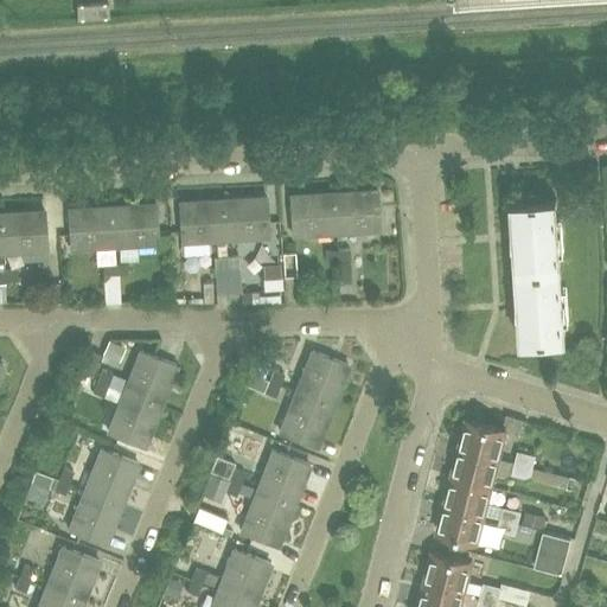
[(109,17),(109,16),(108,2),(76,4),(77,18),(77,19),(109,17)]
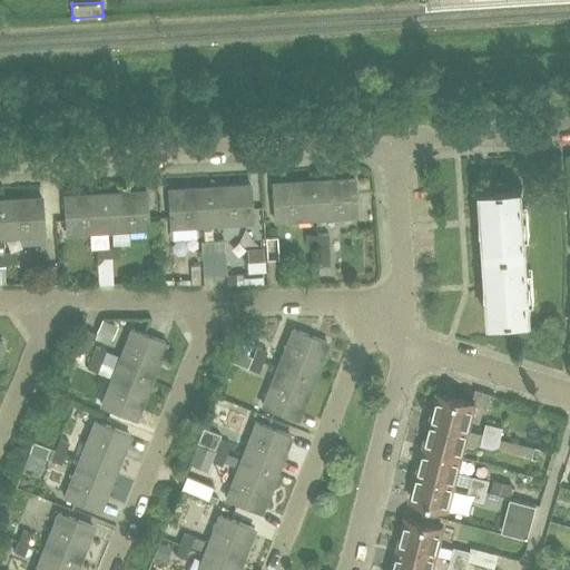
[(314,182),(315,216),(357,214),(355,179),(314,182)]
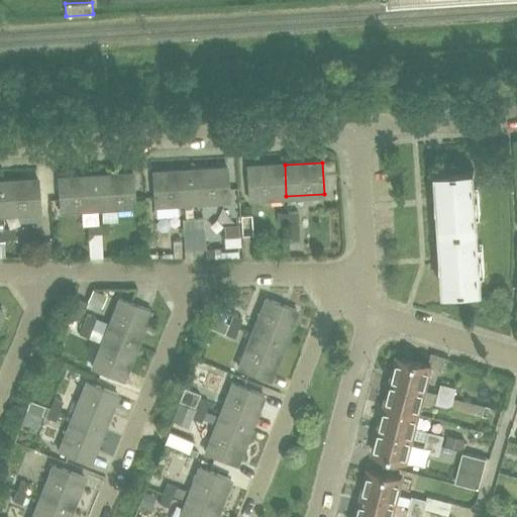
[(248,199),(286,196),(285,165),(246,167),(248,199)]
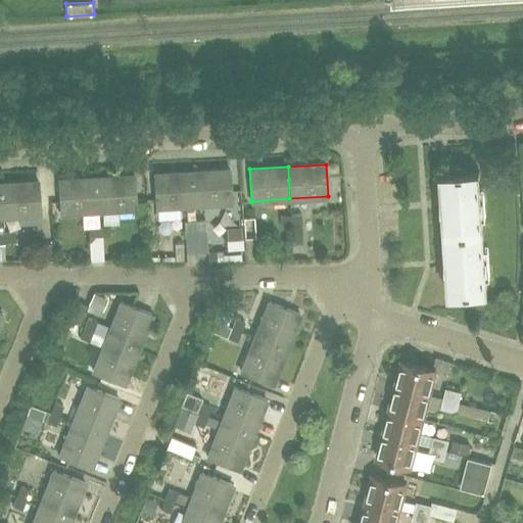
[(192,172),(194,204),(232,202),(230,170),(192,172)]
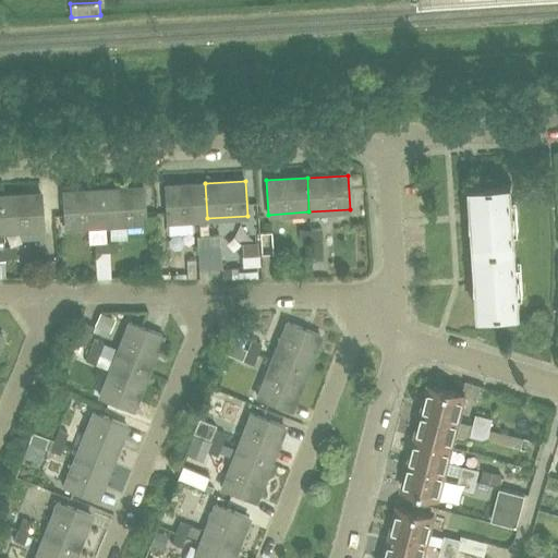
[(475,250),(517,246),(514,221),(518,221),(517,209),(513,209),(512,182),(470,185),(470,186),(471,186),(475,250)]
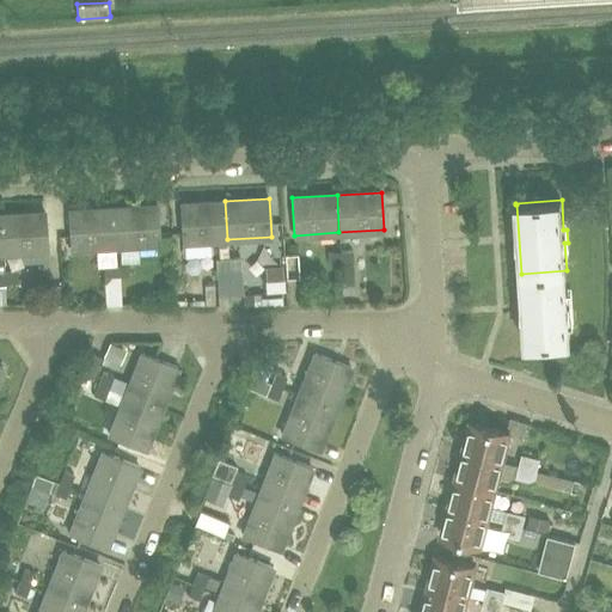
[(183,243),(227,239),(225,201),(181,204),(183,243)]
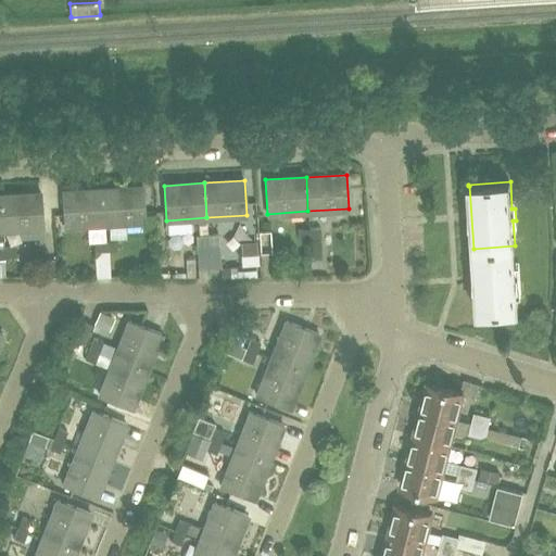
[(102,189),(104,224),(146,222),(143,187),(102,189)]
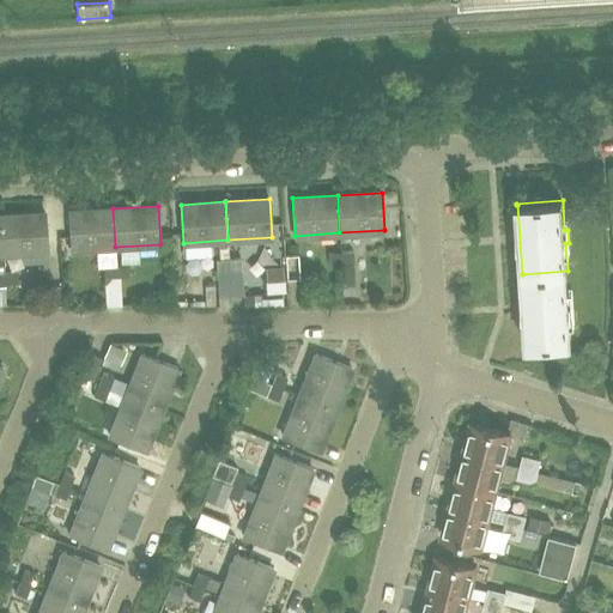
[(71,249),(115,247),(113,208),(68,211),(71,249)]
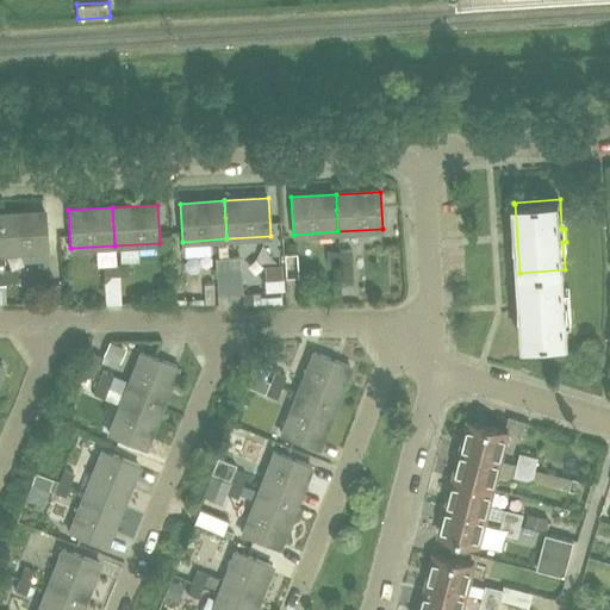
[(1,215),(4,253),(48,249),(45,212),(1,215)]
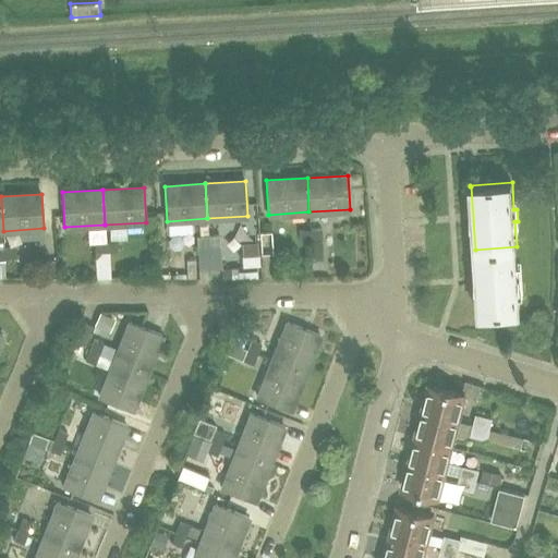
[(299,240),(311,240),(310,229),(299,230),(299,240)]
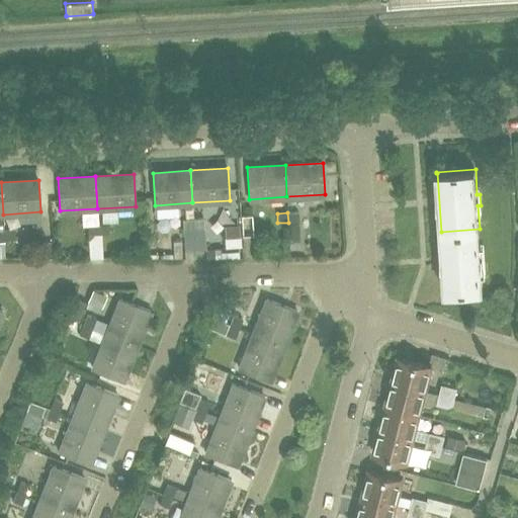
[(288,223),(299,222),(298,212),(287,212),(288,223)]
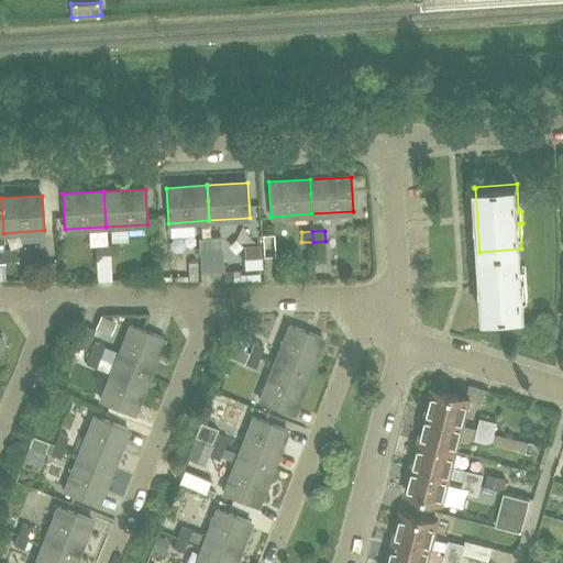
[(274,234),(263,234),(264,255),(274,254),(274,234)]
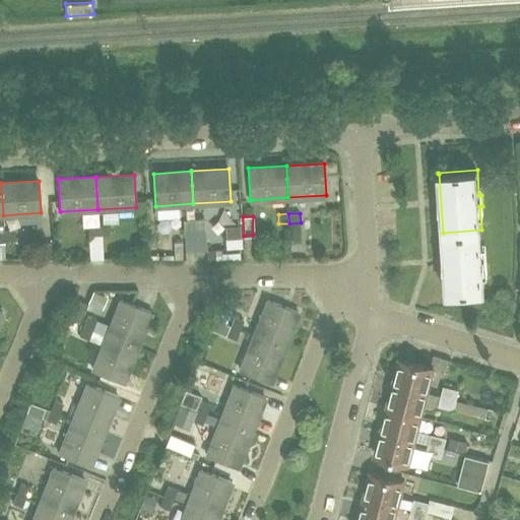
[(204,217),(194,218),(196,250),(206,249),(204,217)]
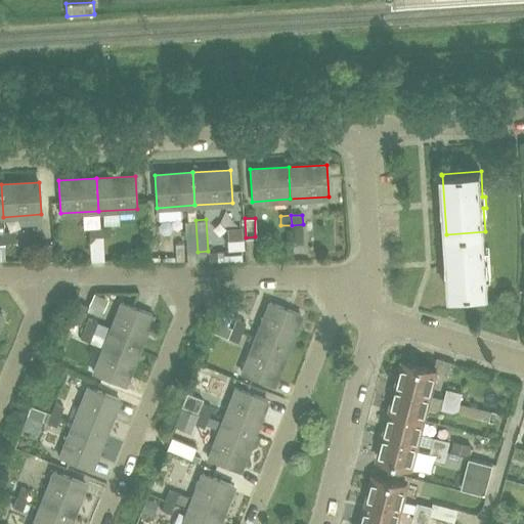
[(187,252),(198,252),(195,220),(185,220),(187,252)]
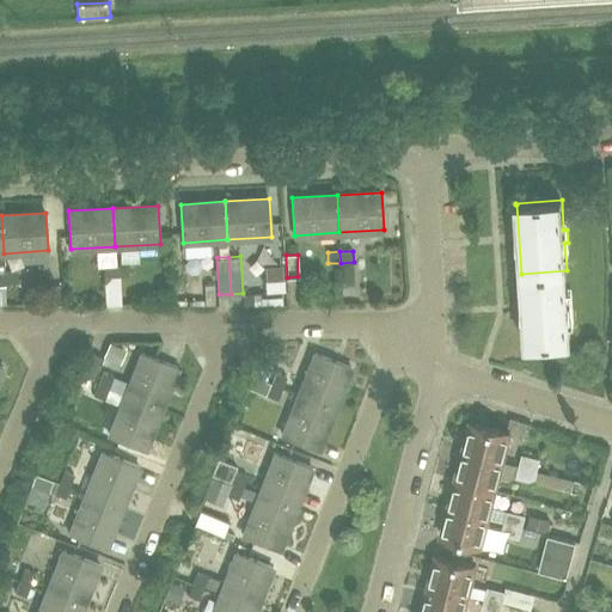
[(117,265),(117,279),(130,277),(129,264),(117,265)]
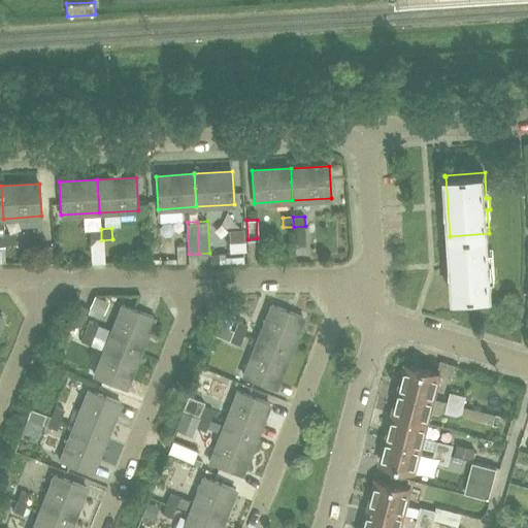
[(306,246),(305,228),(296,228),(297,248),(306,246)]
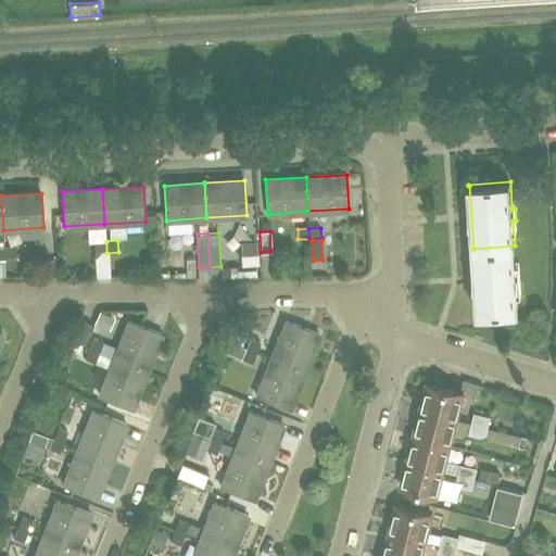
[(95,242),(97,277),(108,277),(106,253),(106,241),(95,242)]
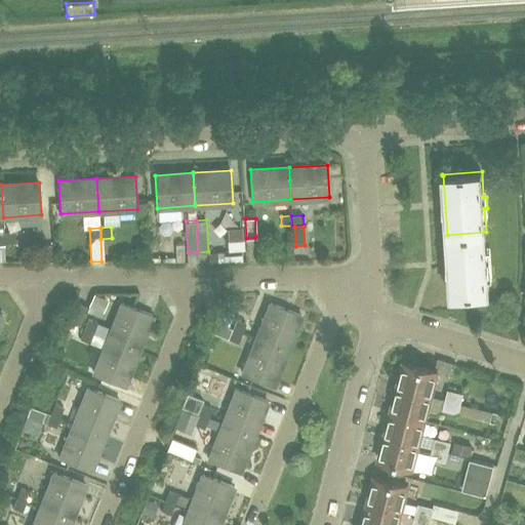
[(242,228),(227,228),(228,250),(243,249),(242,228)]
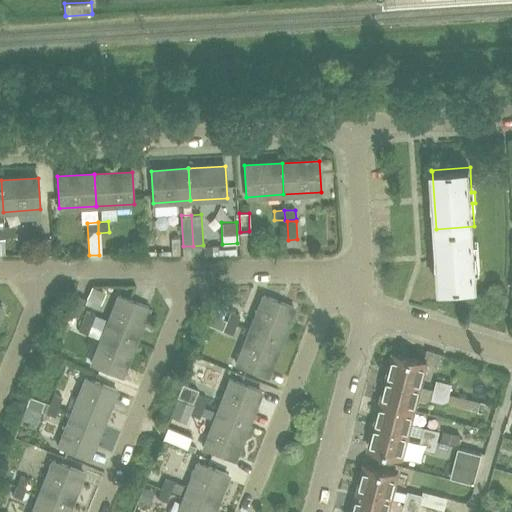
[(439,286),(439,287),(477,285),(476,261),(478,260),(478,250),(475,250),(474,226),(436,229),(439,286)]
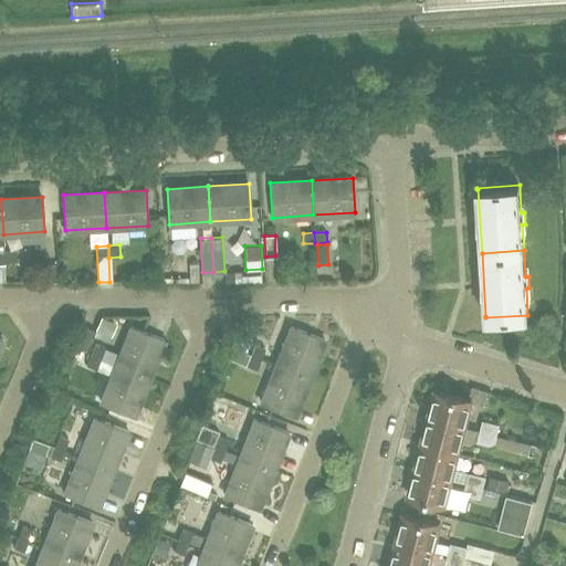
[(17,252),(6,252),(6,264),(17,264),(17,252)]
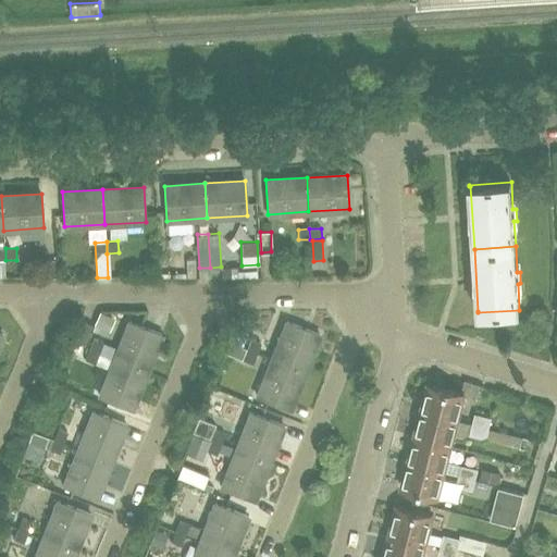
[(48,277),(56,277),(56,260),(47,260),(40,260),(41,277),(48,277)]
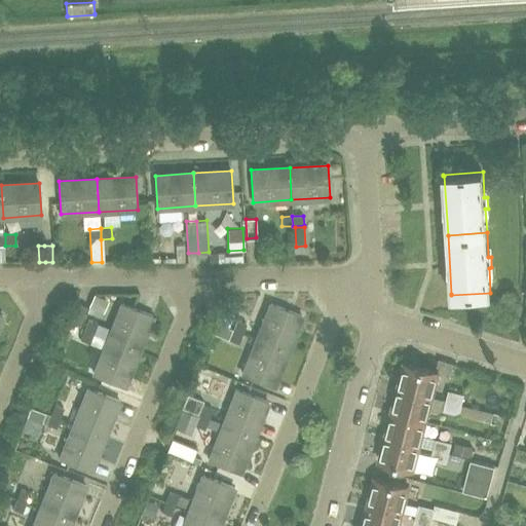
[(108,303),(109,301),(94,294),(88,306),(102,312),(103,312),(108,303)]
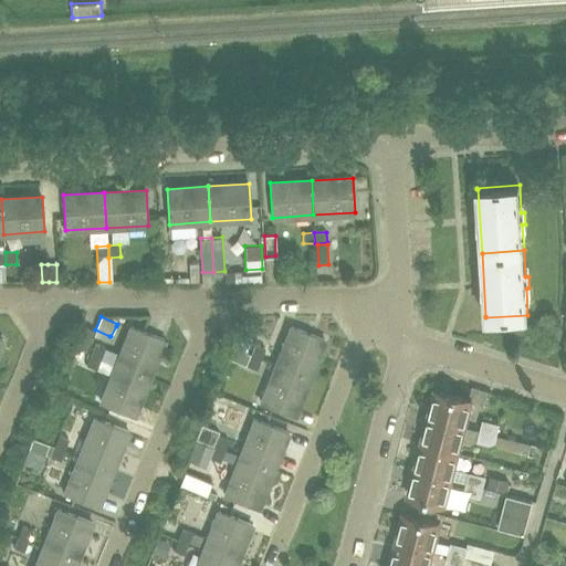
[(117,365),(149,377),(165,339),(132,326),(117,365)]
